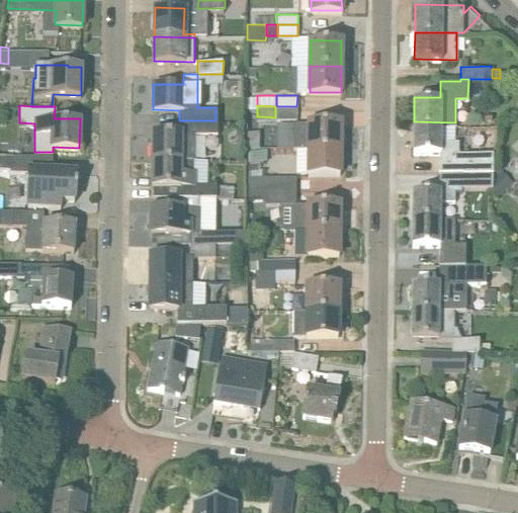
[(296,106),(276,106),(275,106),(275,117),(296,117),(296,106)]
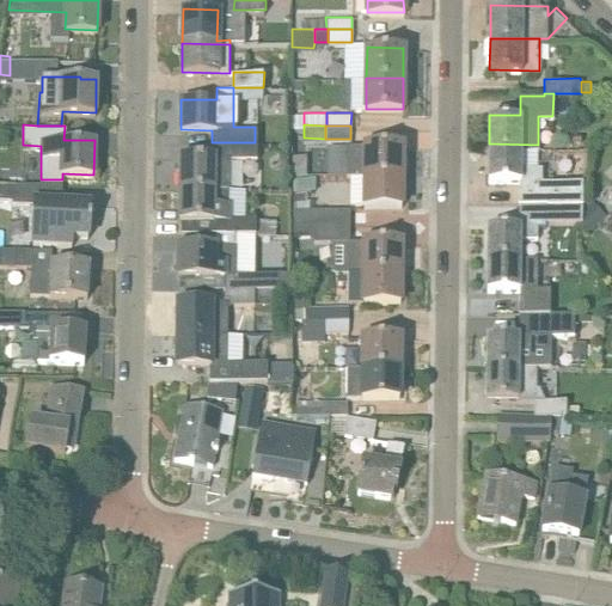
[(255,158),(255,144),(255,142),(212,142),(212,155),(179,155),(179,188),(231,189),(232,158),(255,158)]
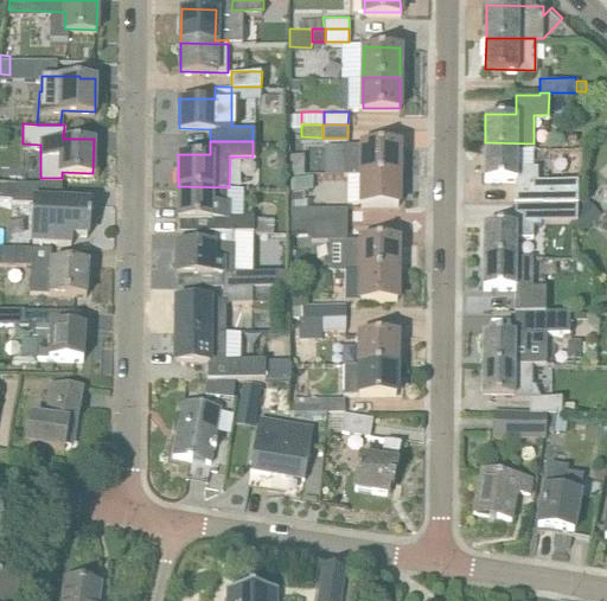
[(398,174),(398,142),(344,141),(344,172),(362,172),(362,174),(398,174)]
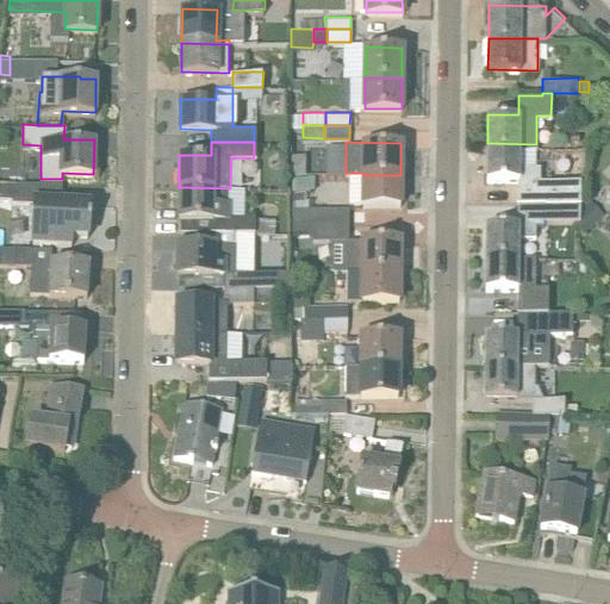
[(536,148),(536,144),(487,143),(486,179),(517,179),(516,201),(545,203),(580,203),(579,180),(535,179),(535,167),(514,167),(515,147),(536,148)]
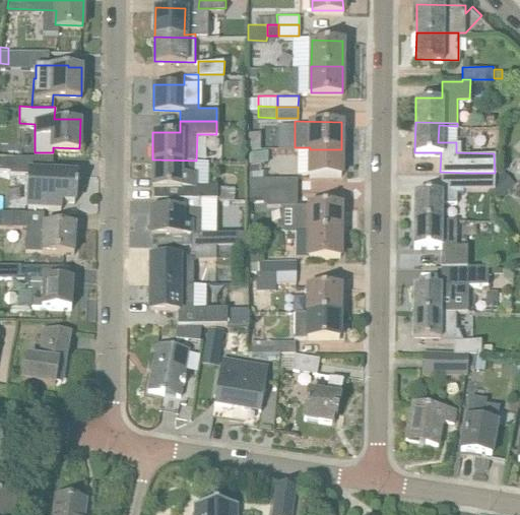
[(310,174),(341,174),(341,149),(310,149),(310,174)]
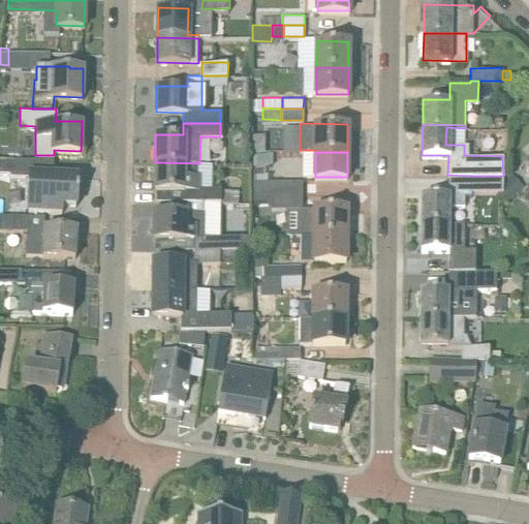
[(54,158),(33,157),(0,155),(0,171),(10,172),(10,174),(30,175),(28,210),(62,211),(62,203),(76,204),(78,174),(53,173),(54,158)]
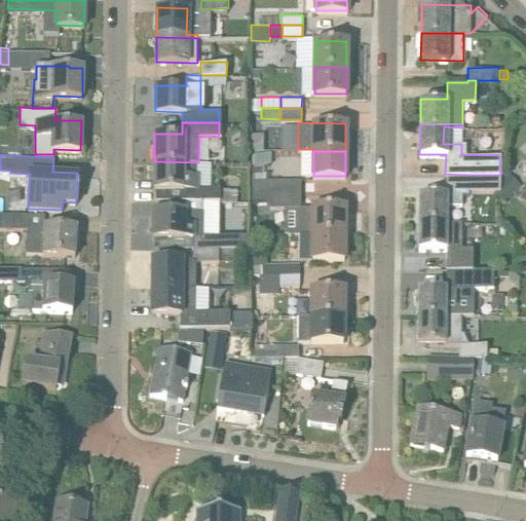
[(194,189),(194,198),(237,198),(237,189),(221,189),(221,186),(197,185),(198,162),(154,161),(153,188),(194,189)]
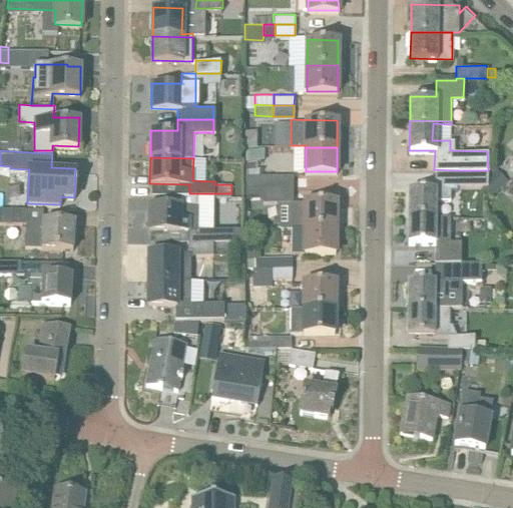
[(245,173),(244,173),(244,185),(253,185),(263,185),(263,173),(260,173),(260,164),(254,164),(245,165),(245,173)]
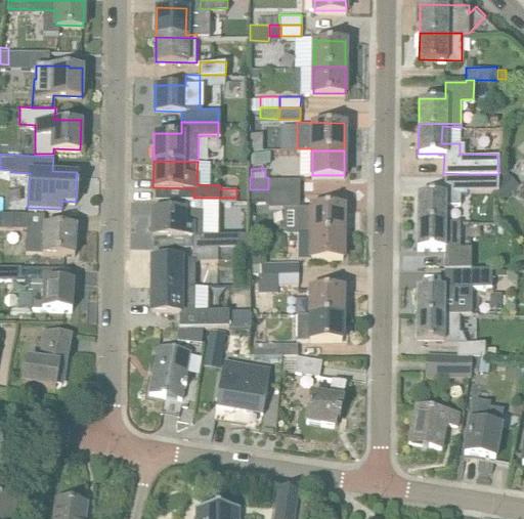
[(518,182),(507,170),(498,176),(498,186),(498,201),(518,182)]
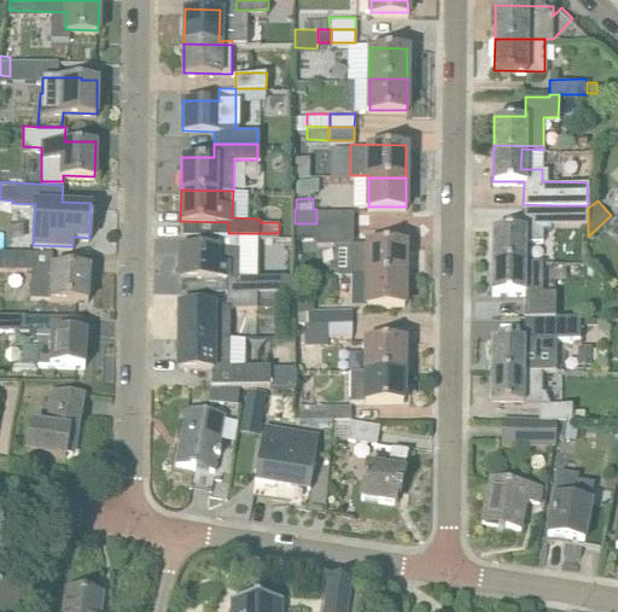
[(588,220),(588,205),(552,205),(552,221),(588,220)]
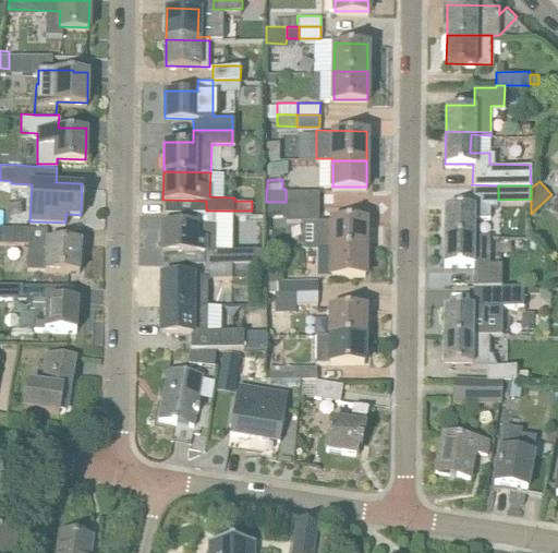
[(318,189),(286,189),(286,202),(318,202),(318,189)]
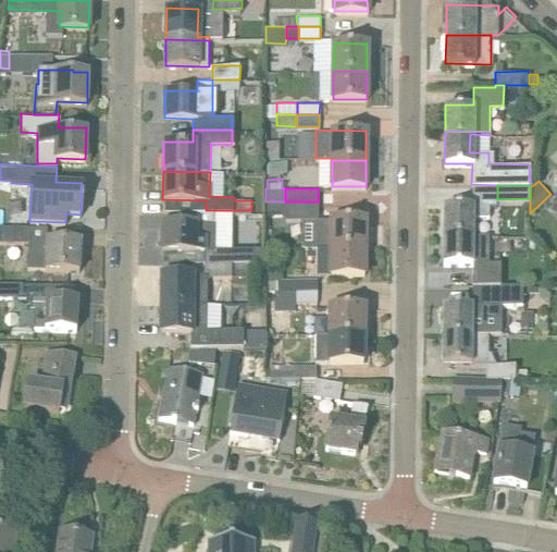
[(318,201),(285,201),(285,212),(285,218),(318,218),(318,201)]
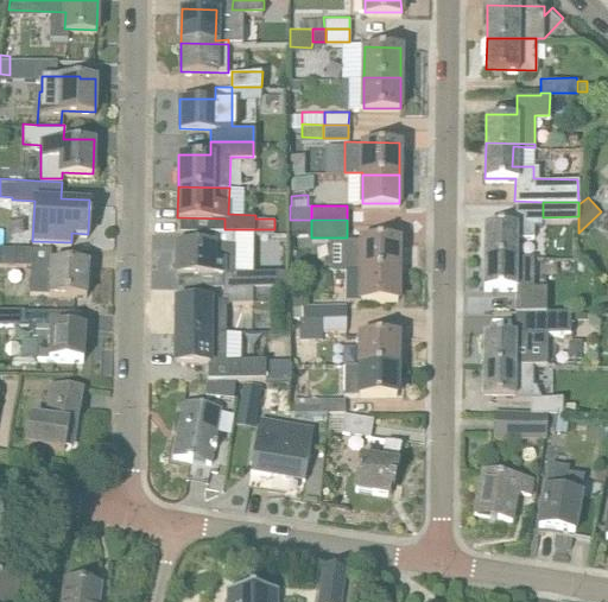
[(531,238),(532,223),(485,222),(483,254),(513,255),(513,238),(531,238)]
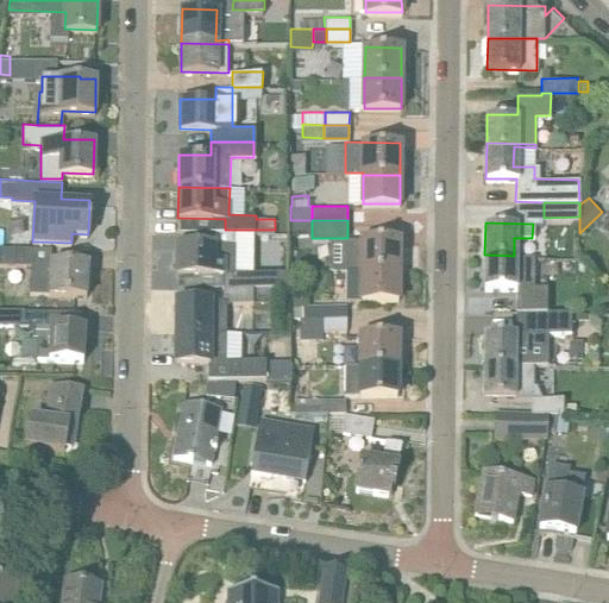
[(224,286),(270,287),(282,287),(292,287),(292,271),(278,271),(252,271),(253,231),(236,231),(236,233),(215,233),(215,244),(213,244),(213,243),(177,243),(177,274),(224,275),(224,286)]
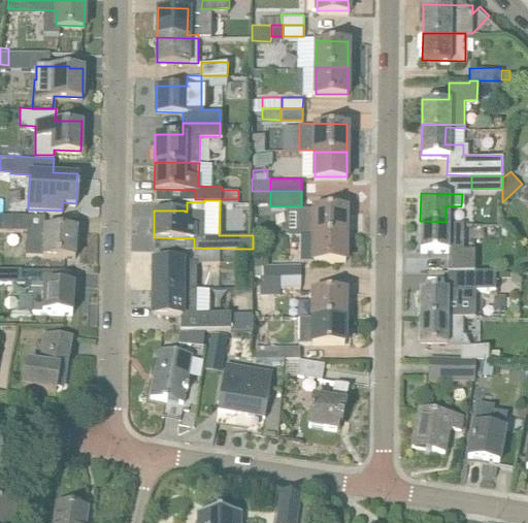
[(345,206),(315,206),(301,206),(301,231),(345,232),(345,206)]
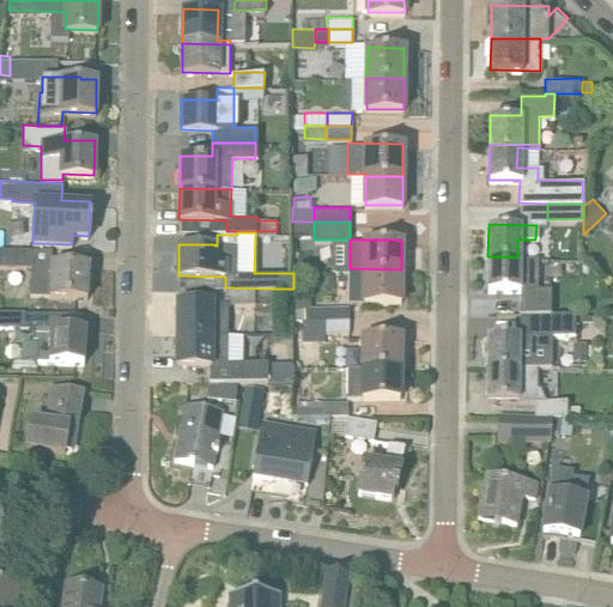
[(52,248),(0,247),(0,263),(30,265),(29,295),(87,297),(89,265),(52,263),(52,248)]
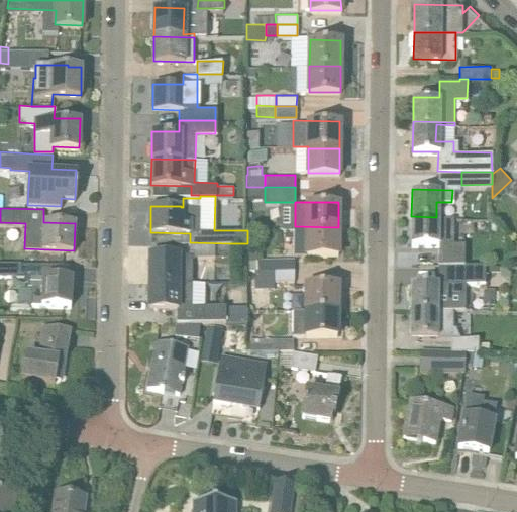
[(411,243),(439,243),(439,265),(463,265),(464,243),(452,243),(452,232),(451,217),(436,217),(411,216),(411,243)]
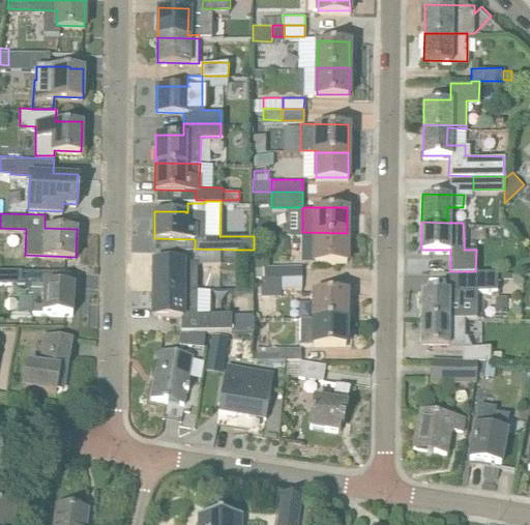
[(347,261),(347,233),(302,232),(301,260),(347,261)]
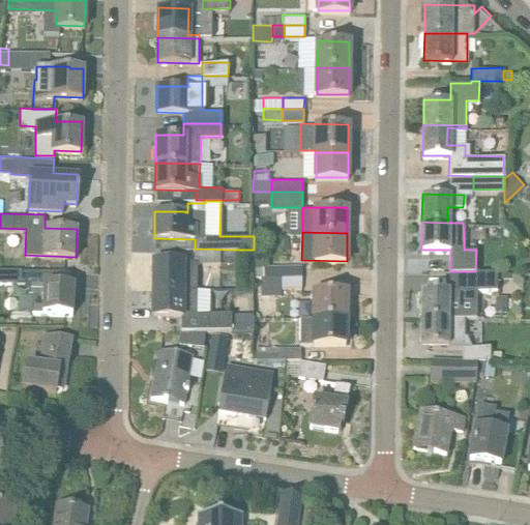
[(198,262),(235,262),(235,250),(195,249),(194,262),(183,261),(183,260),(153,259),(153,287),(193,288),(193,287),(198,287),(198,262)]
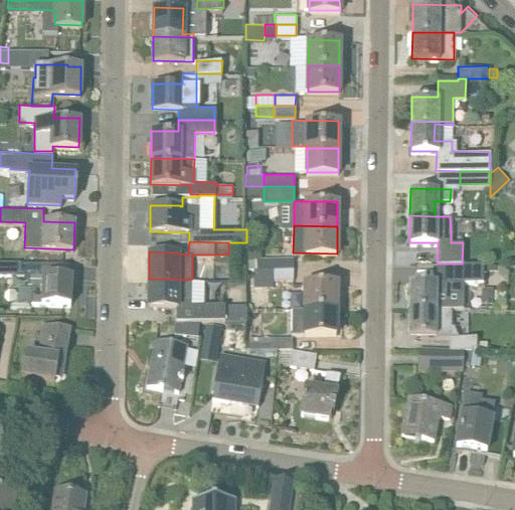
[(253,267),(255,267),(255,256),(255,245),(250,245),(246,245),(246,248),(246,267),(253,267)]
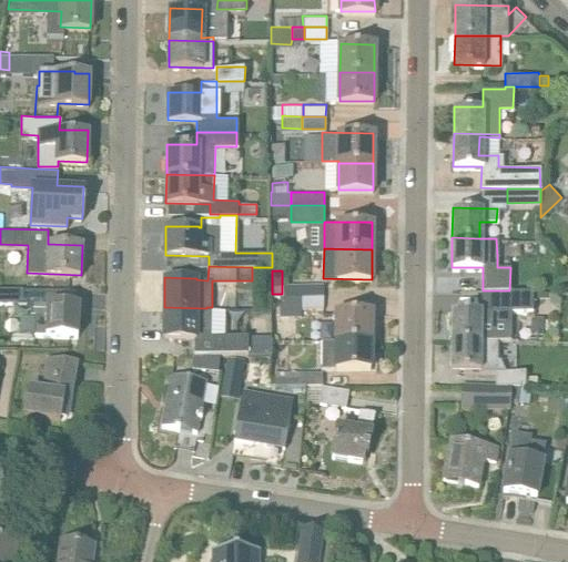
[(324,282),(282,282),(282,294),(302,295),(324,294),(324,282)]
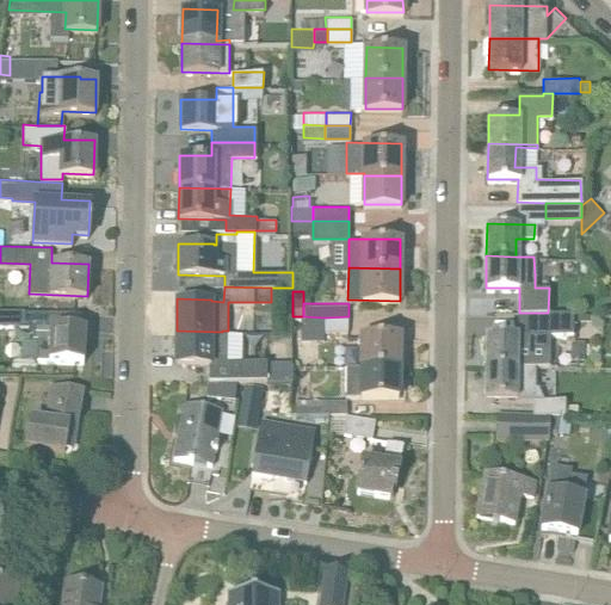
[(23,307),(0,306),(0,322),(24,323),(23,307)]
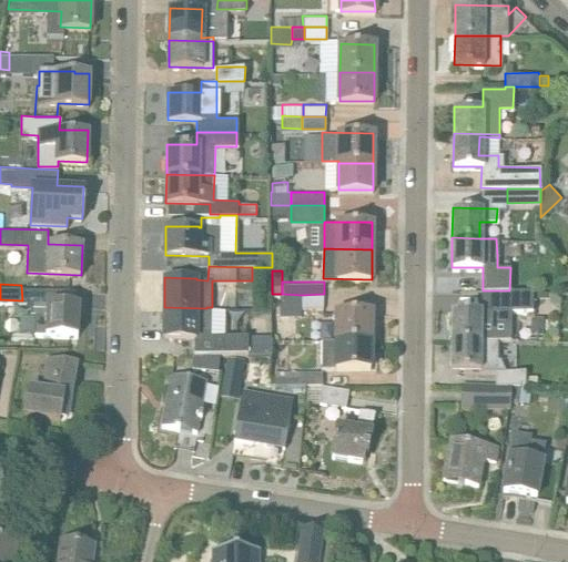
[(48,299),(49,286),(28,285),(27,298),(48,299)]
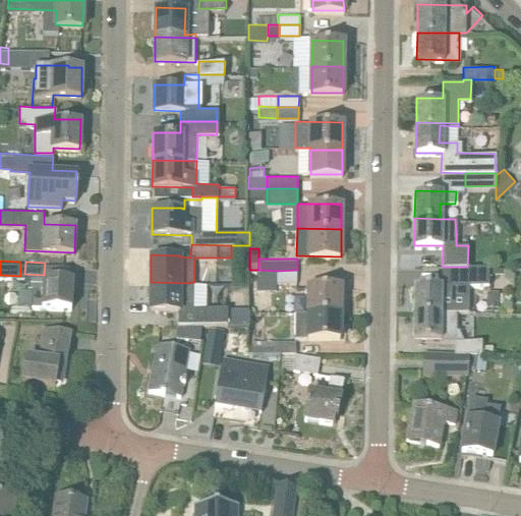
[(488,284),(488,268),(467,267),(443,267),(443,283),(414,283),(414,311),(440,311),(468,310),(468,284),(488,284)]
